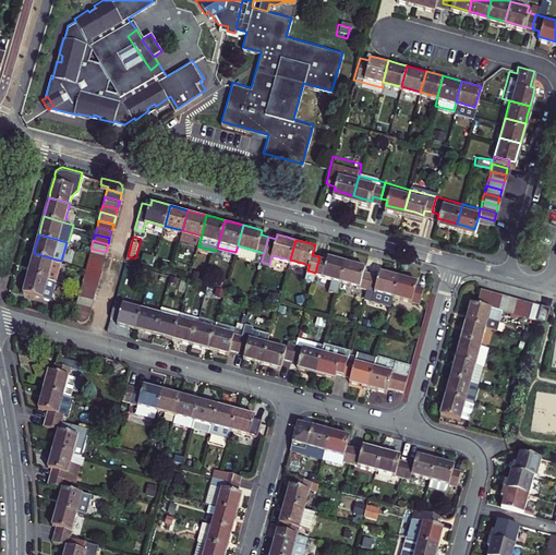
[(238,245),(236,252),(262,260),(264,253),(238,245)]
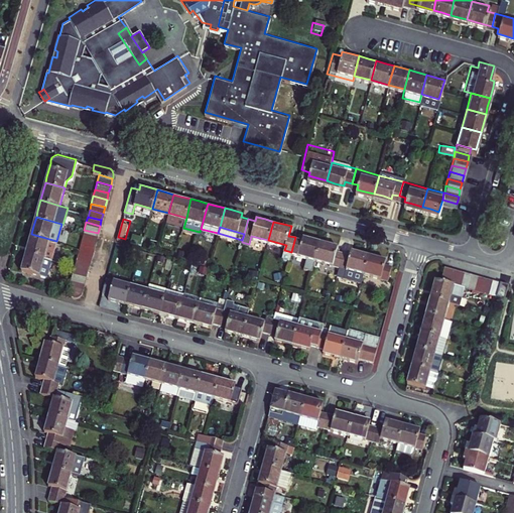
[(96,240),(98,233),(84,230),(84,231),(82,237),(96,240)]
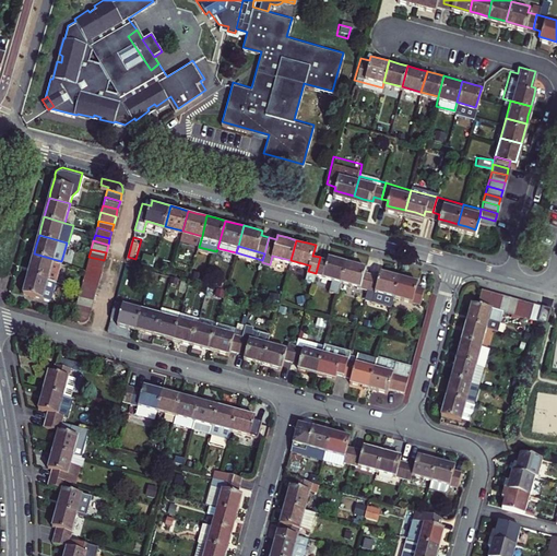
[(61,261),(34,253),(32,263),(28,272),(57,280),(61,261)]
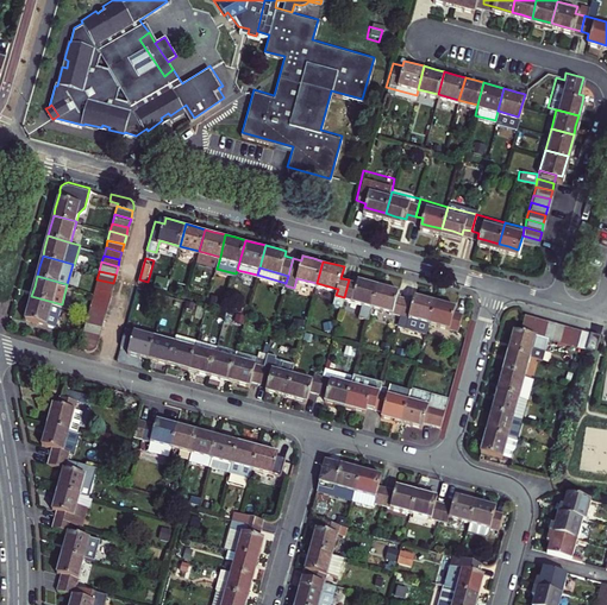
[(344,297),(373,306),(379,282),(365,279),(358,277),(357,282),(349,279),(344,297)]
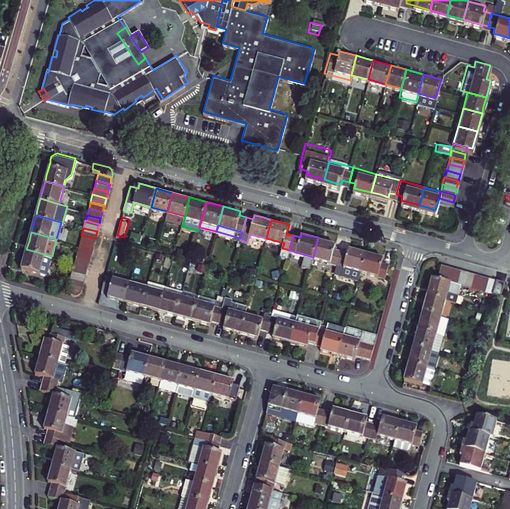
[(93,245),(95,238),(81,235),(80,241),(93,245)]
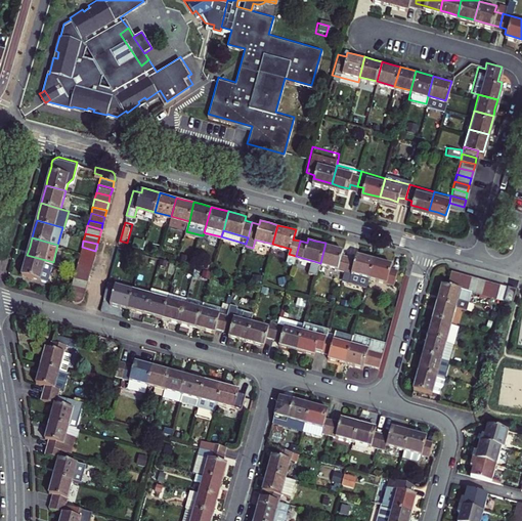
[(325,243),(320,263),(344,269),(348,255),(341,253),(343,248),(337,247),(325,243)]
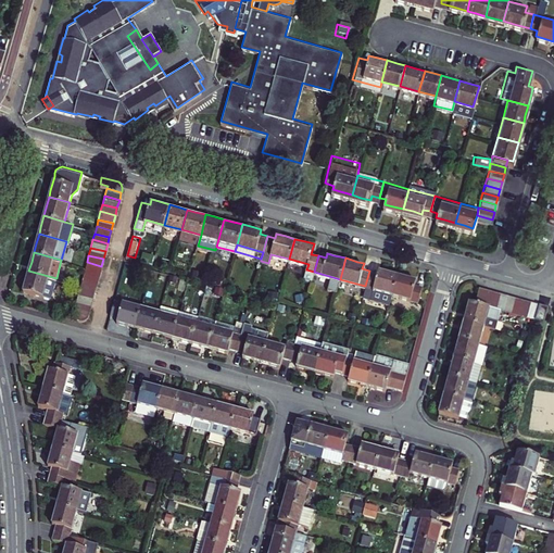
[(99,273),(101,266),(87,262),(85,267),(85,269),(99,273)]
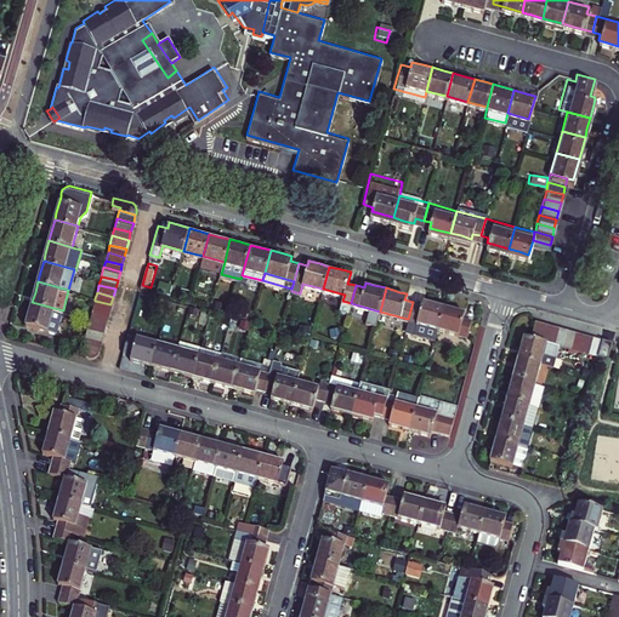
[(421,303),(413,302),(408,319),(404,331),(435,338),(437,326),(443,303),(431,301),(422,298),(421,303)]
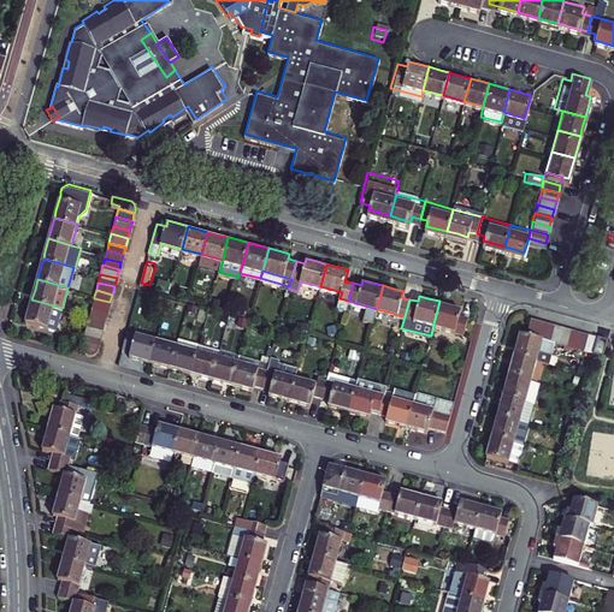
[(107,310),(110,302),(94,298),(92,307),(107,310)]
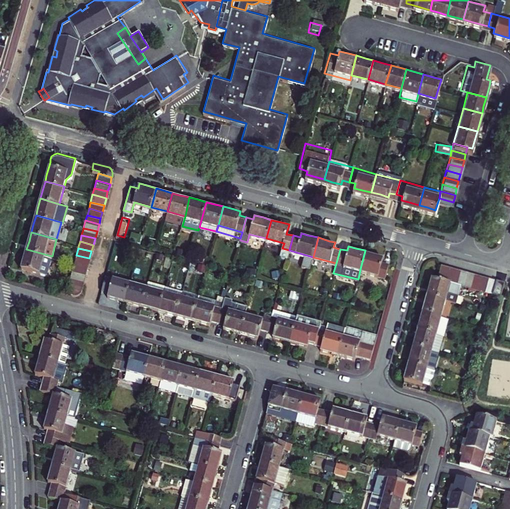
[(52,256),(26,249),(24,258),(22,266),(48,273),(53,257),(52,256)]
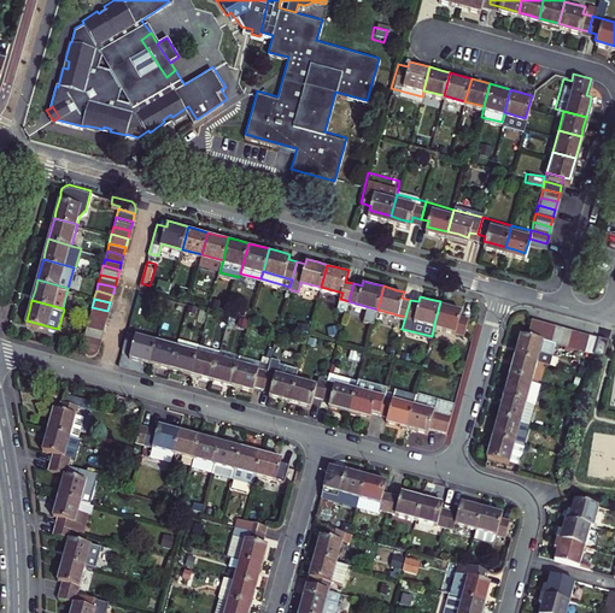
[(451,305),(440,301),(434,324),(463,332),(469,314),(460,312),(462,307),(451,305)]
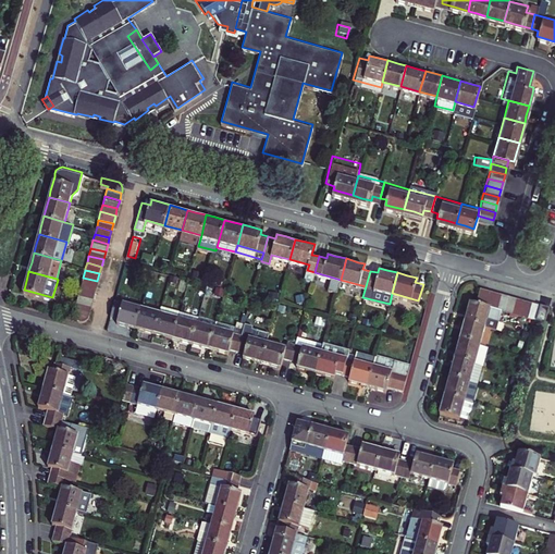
[(95,290),(97,281),(83,278),(81,286),(95,290)]
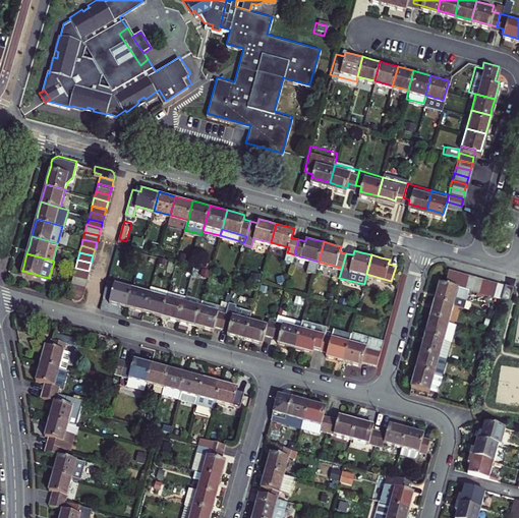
[(307,260),(305,270),(312,271),(314,262),(307,260)]
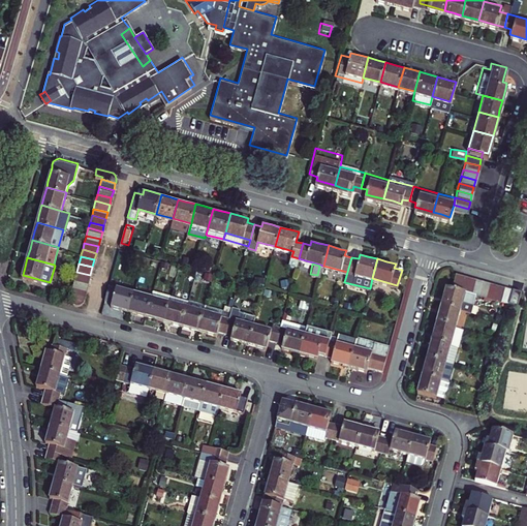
[(462,286),(465,273),(458,271),(454,284),(462,286)]
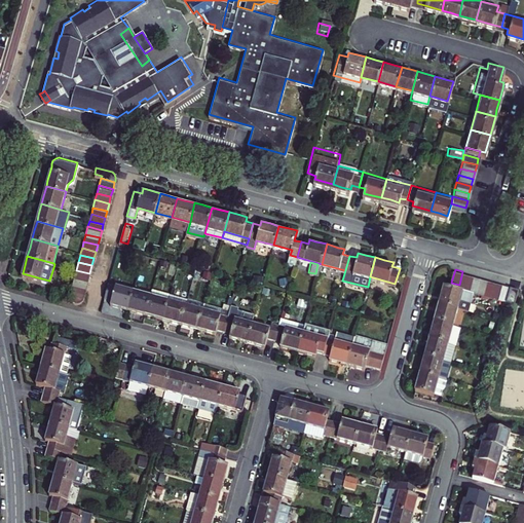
[(89,273),(76,270),(74,276),(88,281),(89,273)]
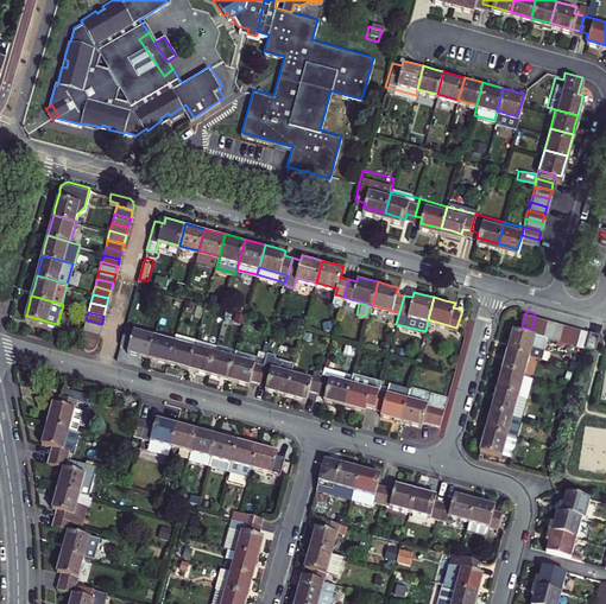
[(543,315),(535,313),(531,329),(537,330),(538,331),(543,315)]
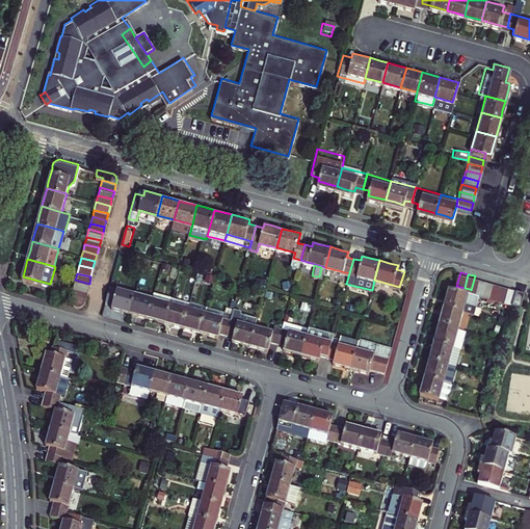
[(481,278),(475,275),(471,290),(478,291),(481,278)]
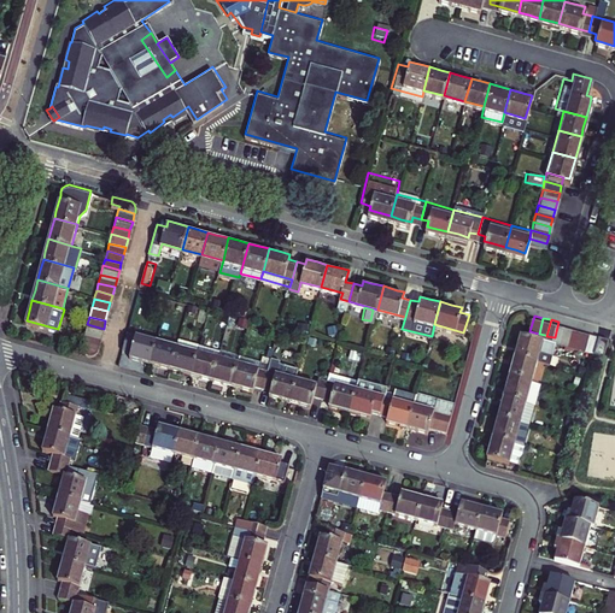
[(567,324),(558,322),(555,337),(560,340),(562,340),(567,324)]
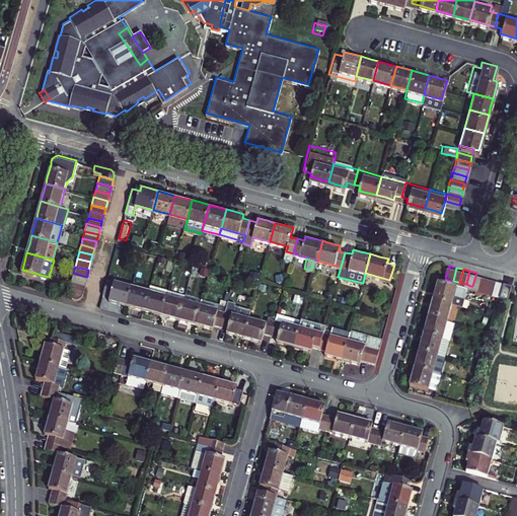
[(71,280),(85,283),(87,277),(73,273),(71,280)]
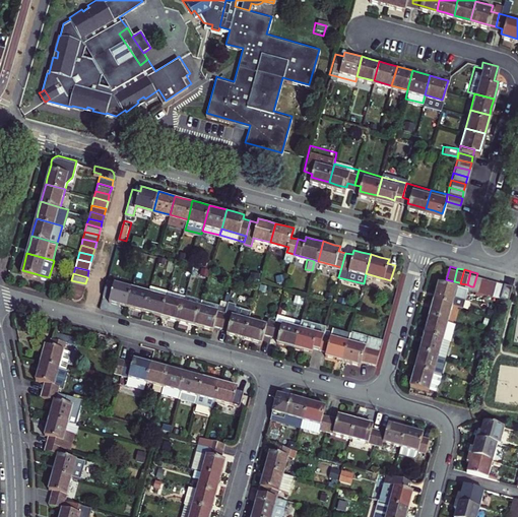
[(480,288),(484,275),(477,273),(473,286),(480,288)]
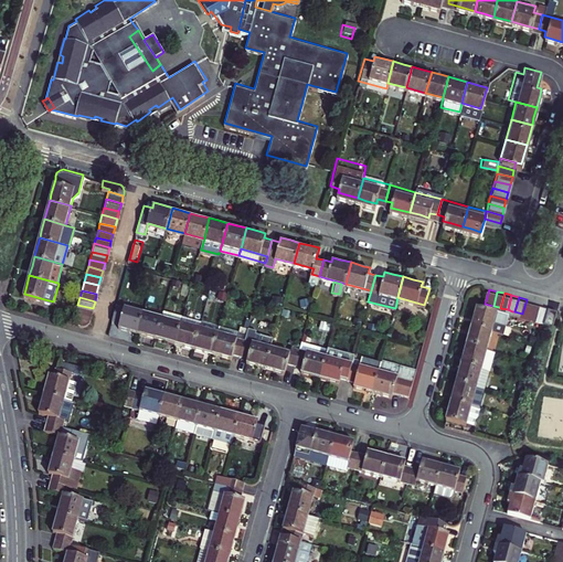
[(117,303),(114,318),(121,321),(120,326),(128,328),(139,331),(145,310),(147,304),(124,298),(123,305),(117,303)]
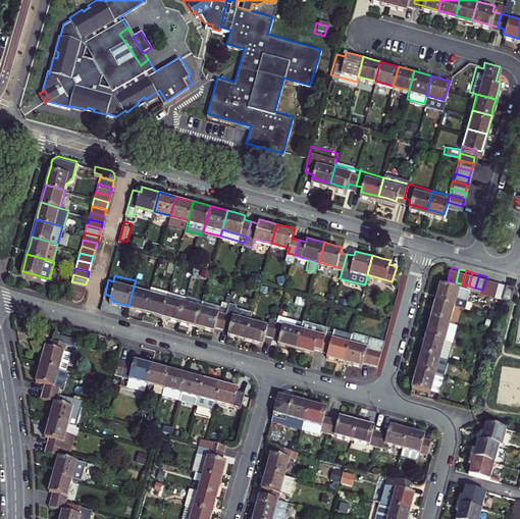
[(489,292),(492,277),(486,276),(482,290),(489,292)]
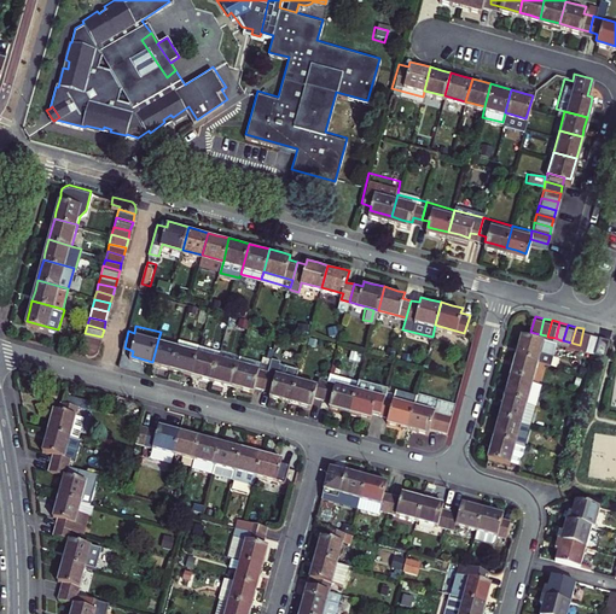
[(587,348),(591,331),(583,328),(580,345),(587,348)]
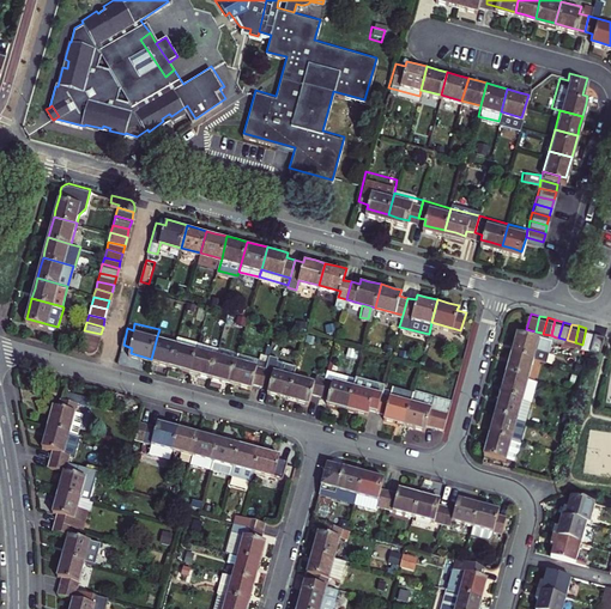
[(536,332),(526,329),(520,327),(516,340),(514,348),(537,354),(550,359),(554,348),(538,345),(542,333),(536,332)]
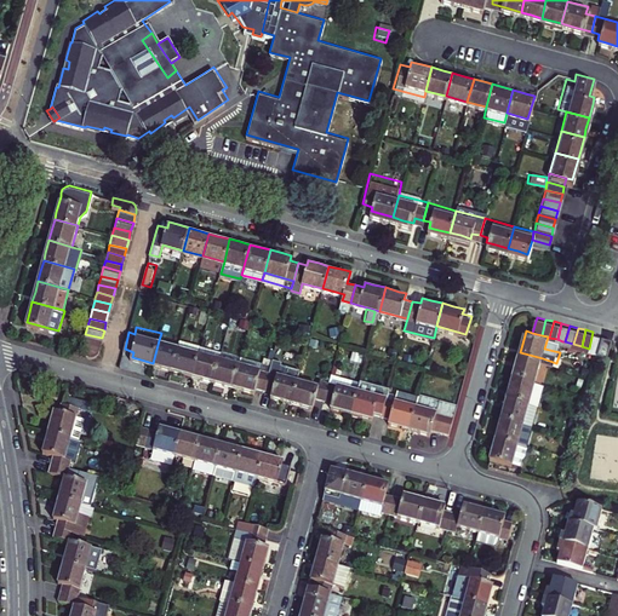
[(589,349),(598,350),(601,334),(593,332),(589,349)]
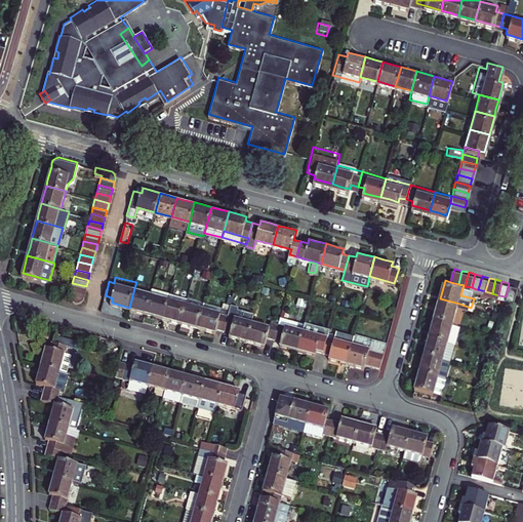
[(72,283),(70,290),(84,294),(86,286),(72,283)]
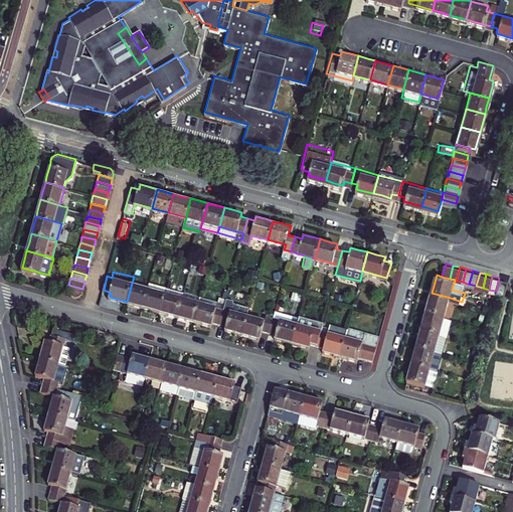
[(506,294),(510,280),(499,278),(496,291),(506,294)]
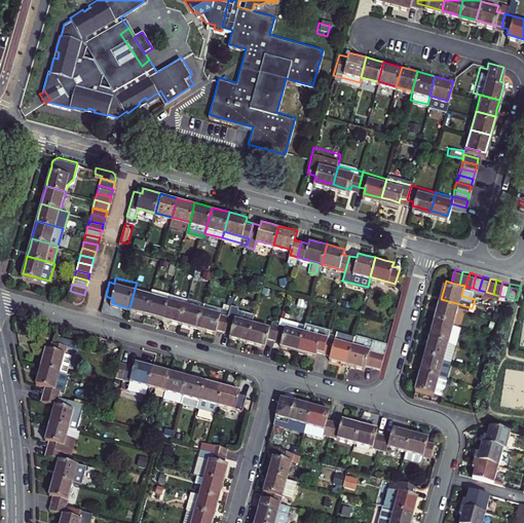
[(465,287),(464,286),(461,296),(475,299),(477,290),(473,288),(465,287)]
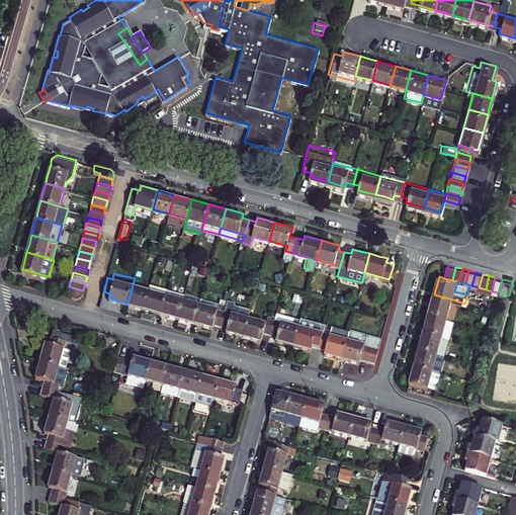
[(152,282),(150,289),(145,308),(154,310),(162,312),(167,293),(169,286),(152,282)]
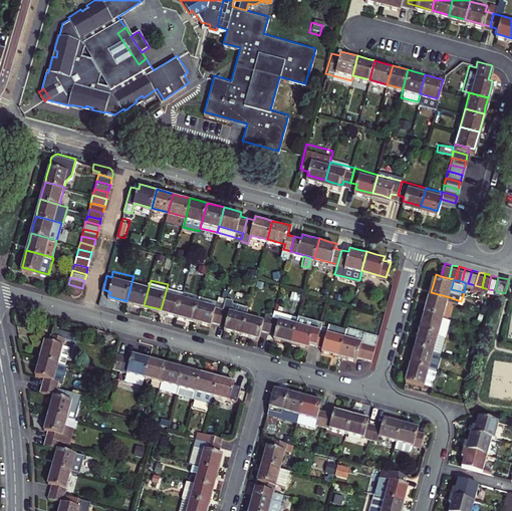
[(144,305),(149,287),(132,282),(126,301),(136,303),(144,305)]
